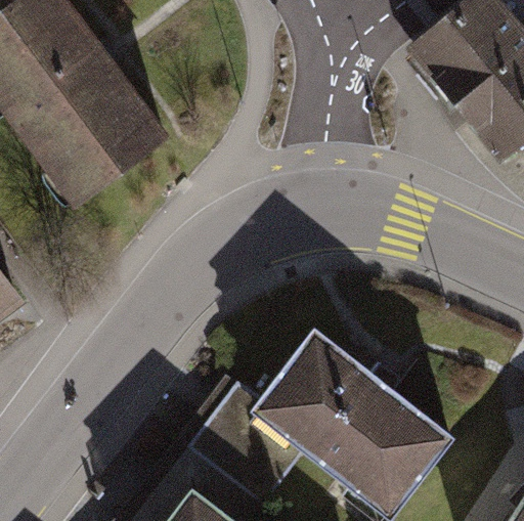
[(69,0),(9,0),(0,7),(0,118),(72,211),(177,135),(69,0)]
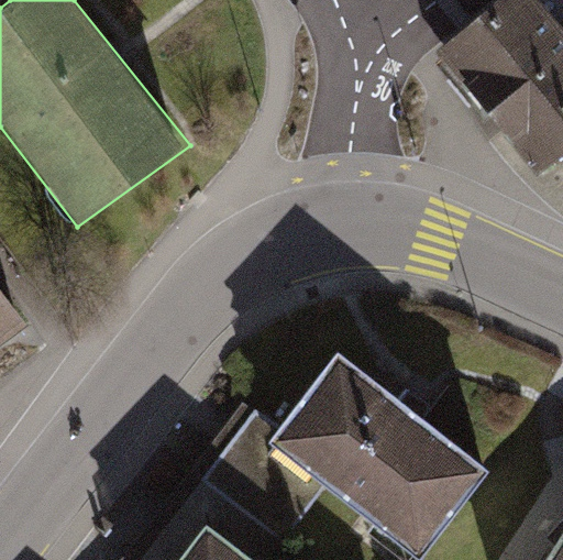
[(536,0),(494,0),(435,47),(538,178),(562,158),(562,33),(561,31),(536,0)]
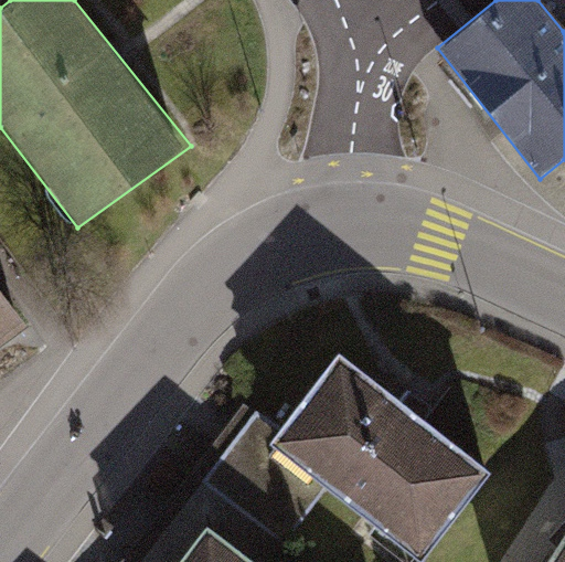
[(0,341),(22,325),(0,294),(0,341)]
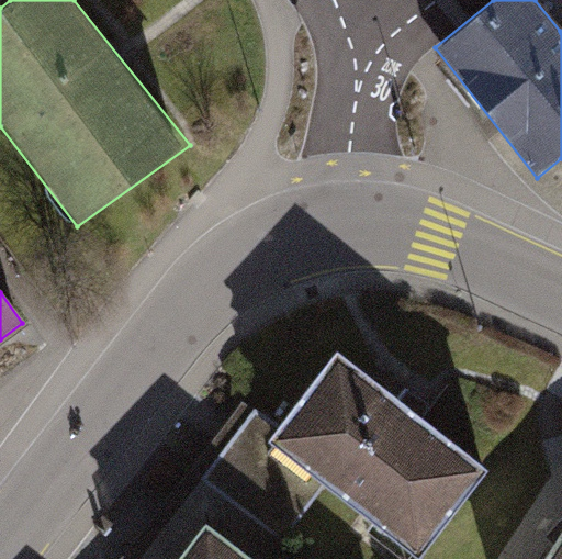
[(491,471),(335,350),(277,431),(271,438),(326,484),(419,558),(491,471)]
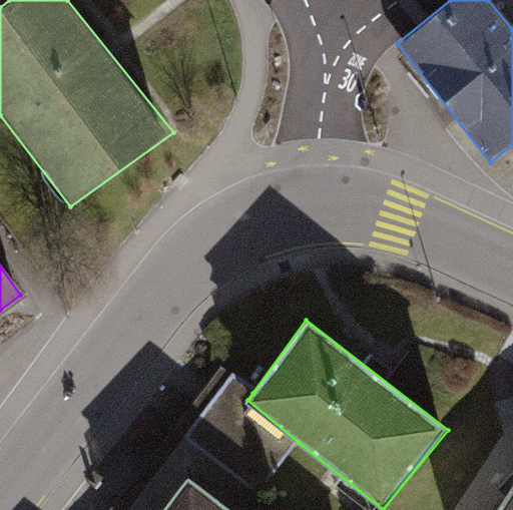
[(246,509),(298,442),(247,400),(252,393),(222,371),(114,509),(162,509),(187,478),(226,509),(246,509)]
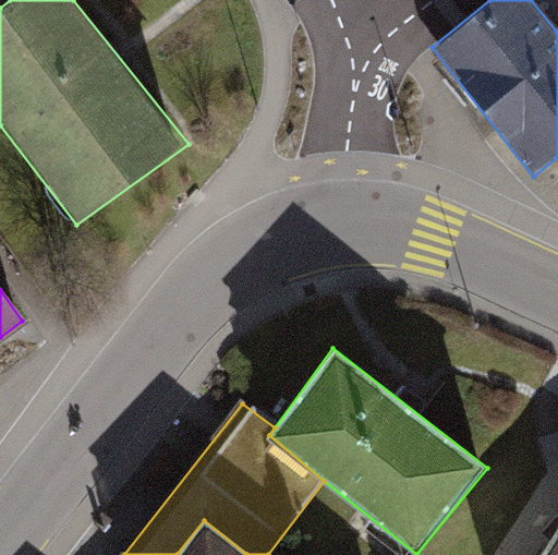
[(246,554),(204,520),(177,554),(246,554)]
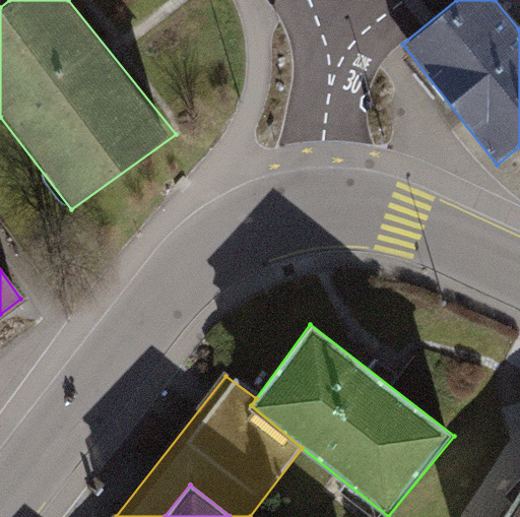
[(519,516),(519,493),(505,516),(519,516)]
